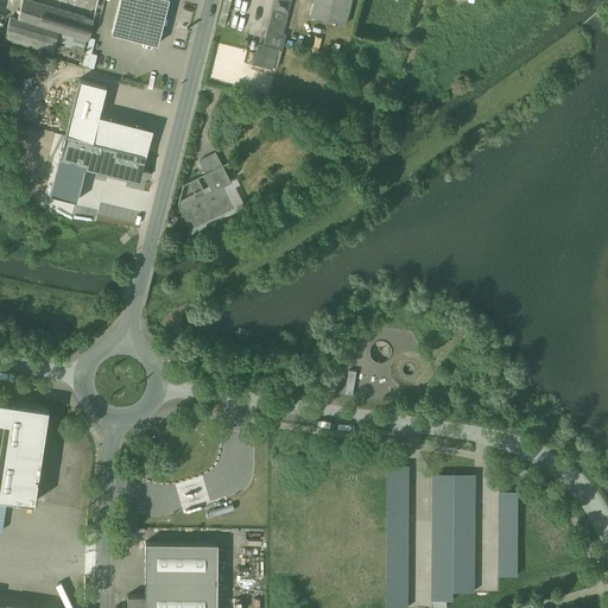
[(94,19),(26,0),(21,0),(18,19),(58,31),(56,40),(83,49),(86,39),(88,40),(94,19)]
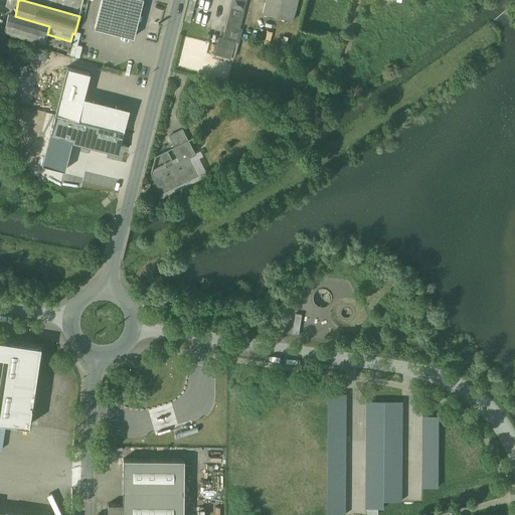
[(143,0),(101,0),(95,27),(106,30),(134,37),(143,0)]
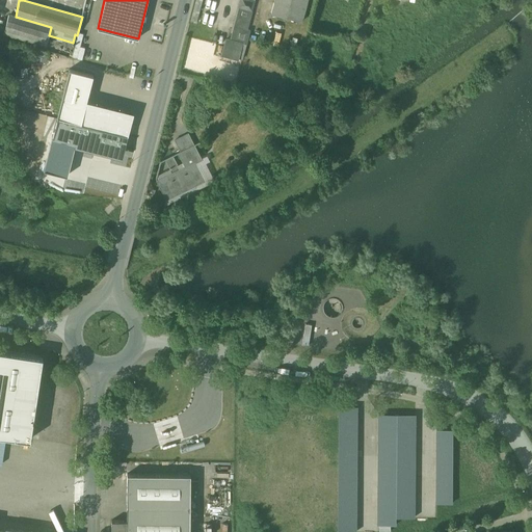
[(303,20),(308,0),(273,0),(271,14),(303,20)]
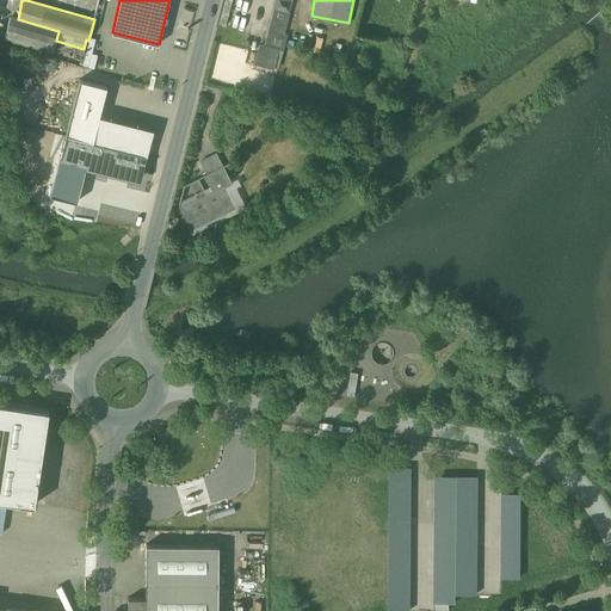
[(276,8),(266,48),(284,53),(289,36),(284,35),(290,12),(276,8)]
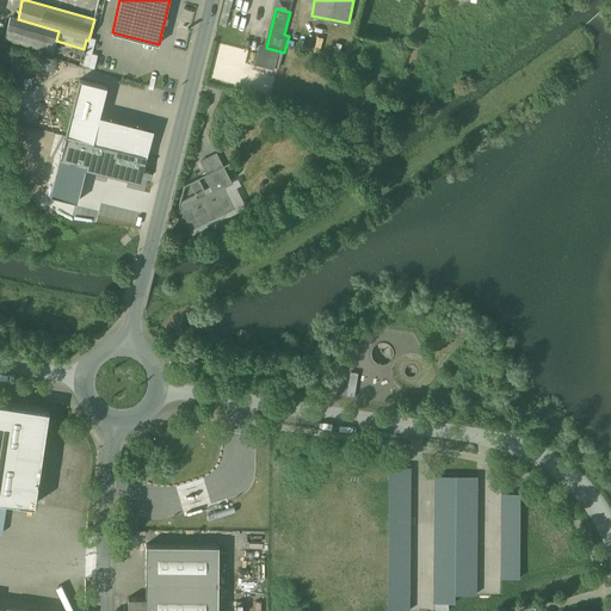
[(59,31),(18,19),(10,18),(5,39),(51,54),(56,41),(59,31)]
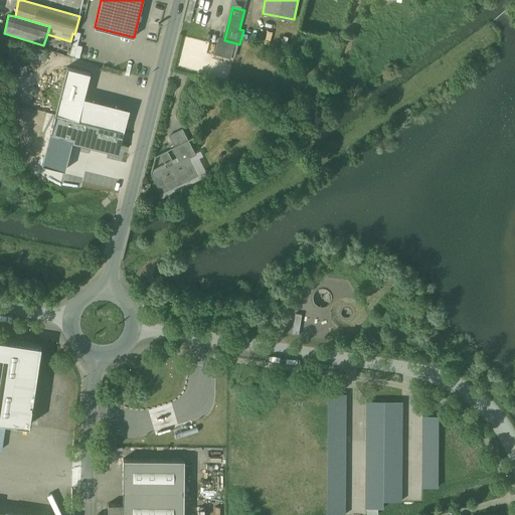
[(232,48),(218,45),(215,52),(230,56),(232,48)]
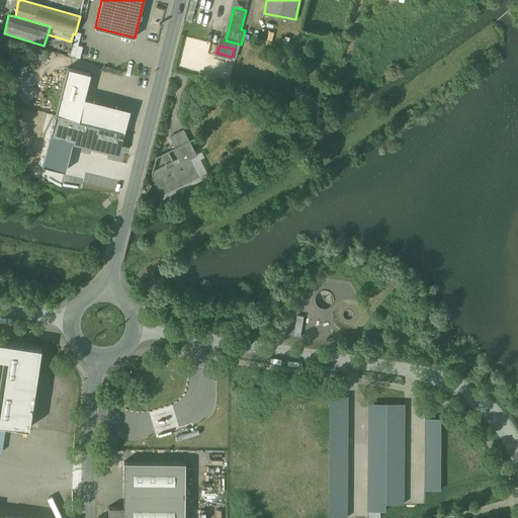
[(65,76),(56,114),(79,120),(84,100),(90,76),(90,73),(67,68),(65,76)]
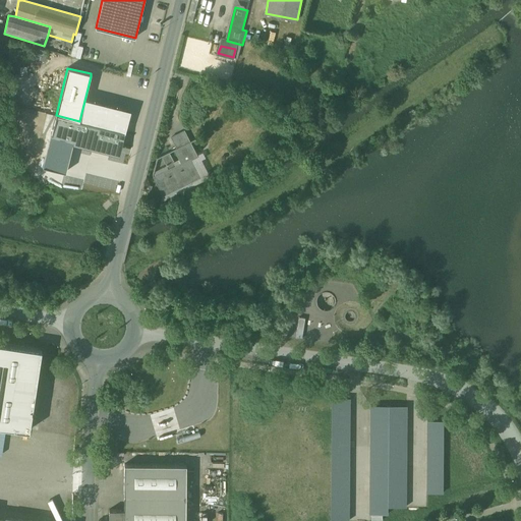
[(128,112),(84,101),(79,121),(124,132),(124,131),(123,131),(128,112)]
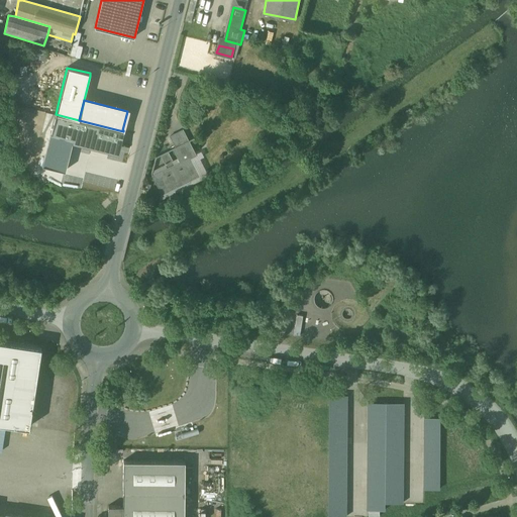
[(183,130),(171,136),(176,147),(189,140),(183,130)]
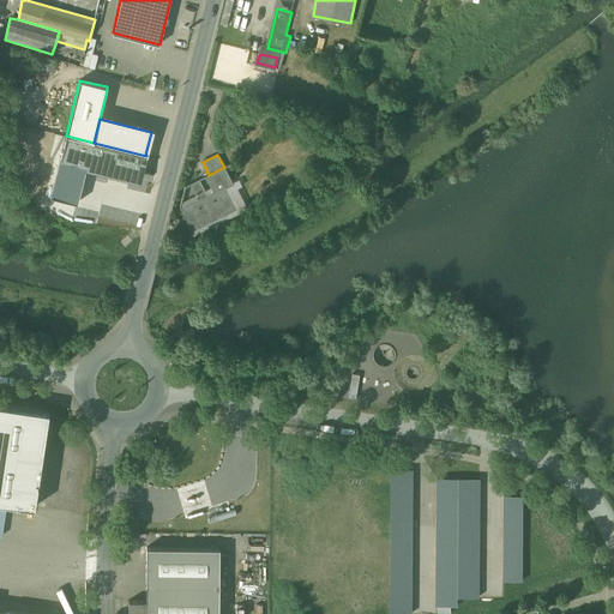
[(208,196),(199,180),(191,184),(199,200),(182,209),(193,230),(221,216),(235,209),(224,188),(233,185),(224,167),(209,175),(206,175),(215,192),(208,196)]
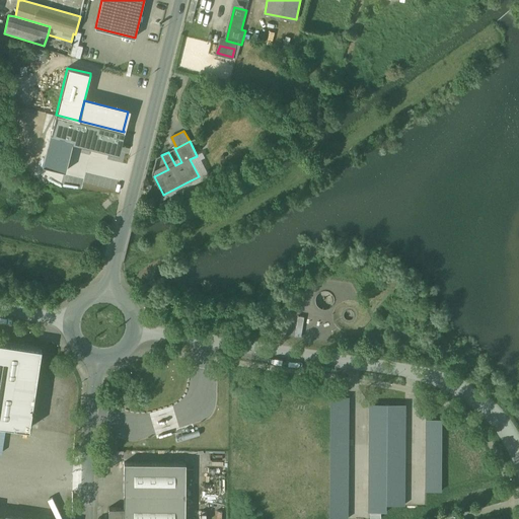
[(304,317),(298,316),(295,337),(301,338),(304,317)]
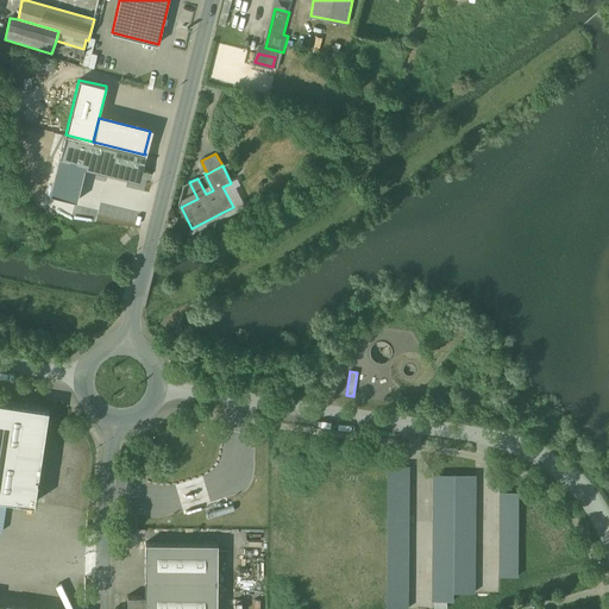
[(54,414),(0,406),(0,502),(38,509),(54,414)]
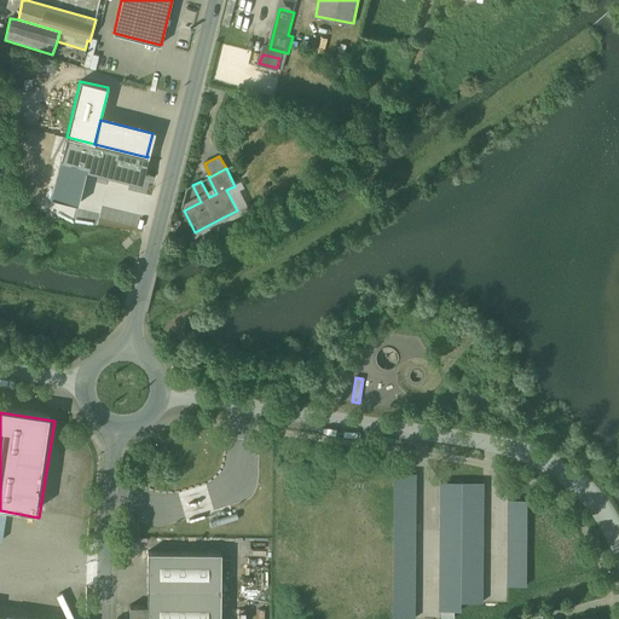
[(416,473),(394,473),(393,618),(415,618),(416,473)]
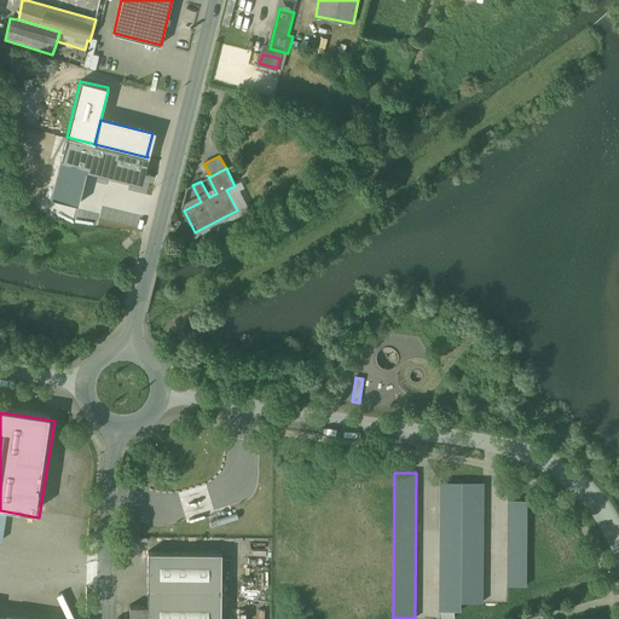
[(484,482),(440,481),(439,611),(461,611),(461,602),(482,602),(484,482)]
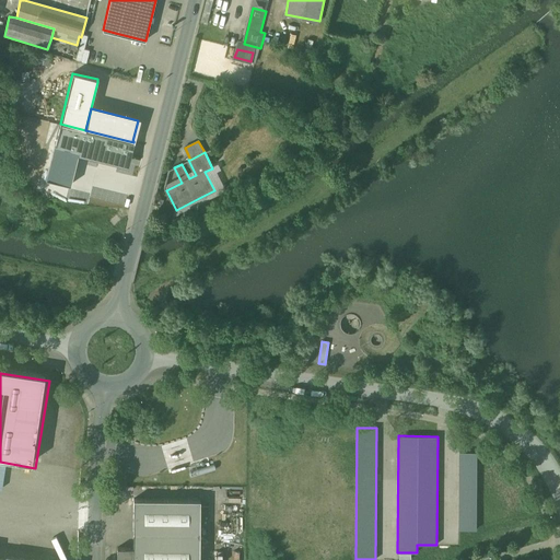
[(456,531),(477,531),(478,453),(457,453),(456,531)]
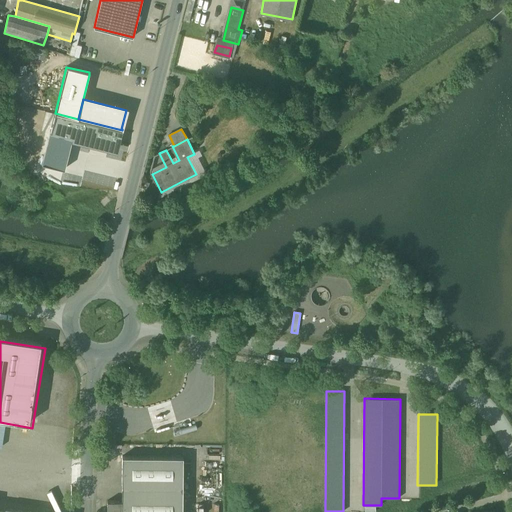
[(171,424),(174,434),(197,428),(194,417),(171,424)]
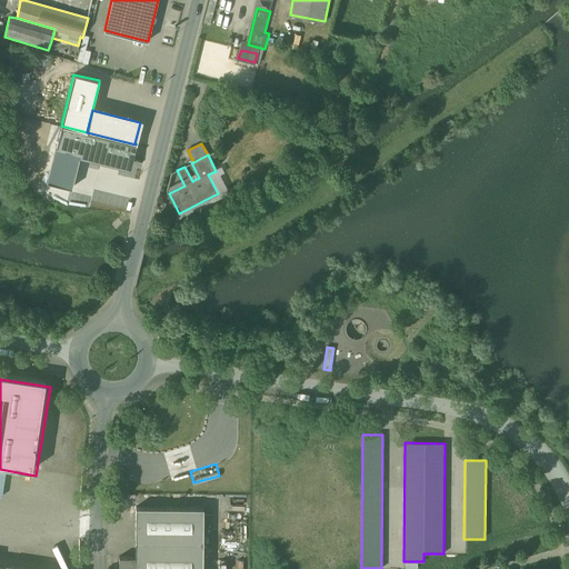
[(202,568),(203,508),(136,507),(135,568),(202,568)]
